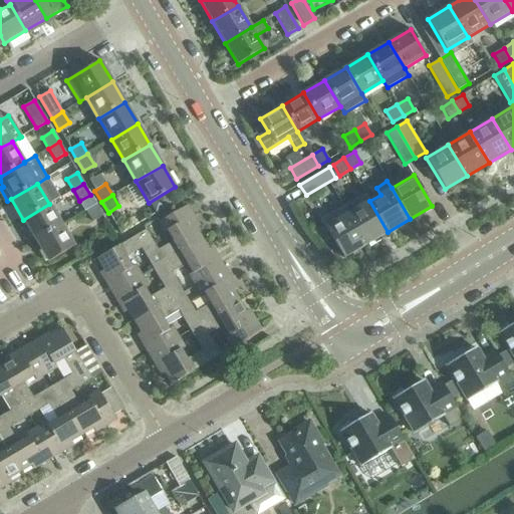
[(365,245),(388,232),(369,201),(347,214),(365,245)]
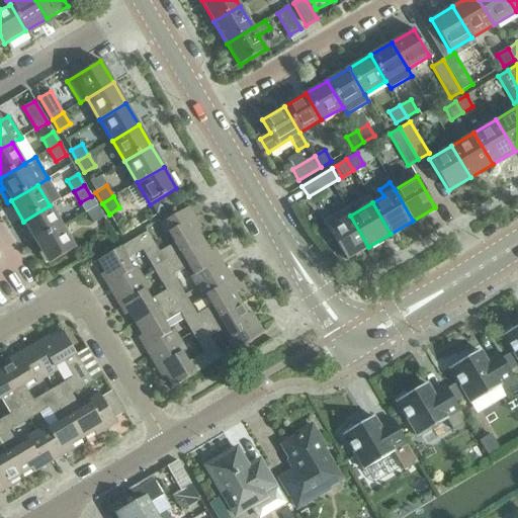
[(36,243),(63,227),(50,205),(23,222),(36,243)]
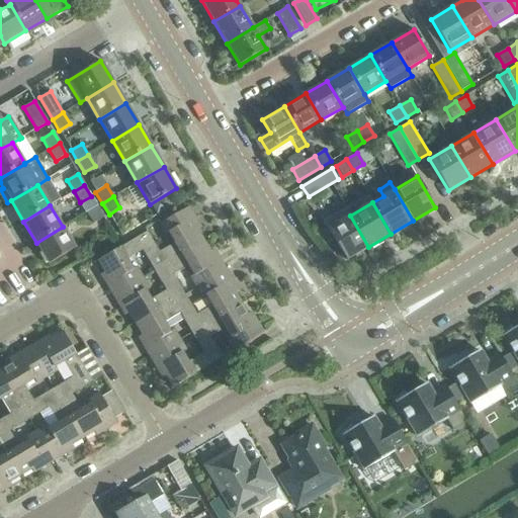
[(92,224),(103,218),(97,206),(86,212),(92,224)]
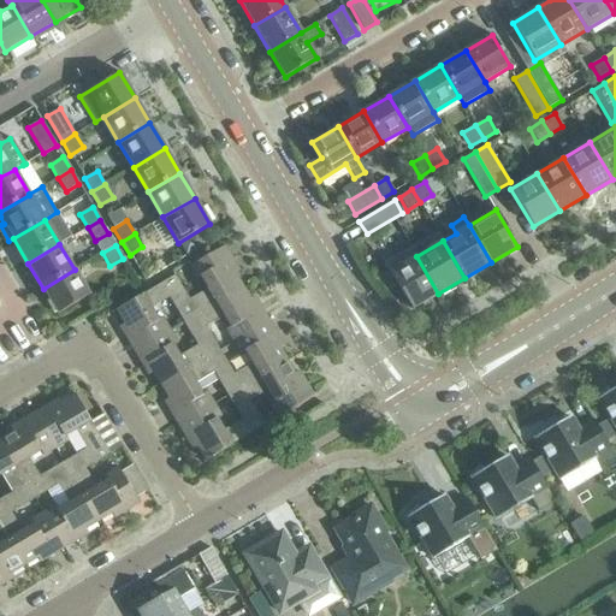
[(189,301),(185,295),(172,303),(183,323),(242,286),(234,273),(238,271),(223,247),(189,267),(196,280),(201,278),(207,289),(189,301)]
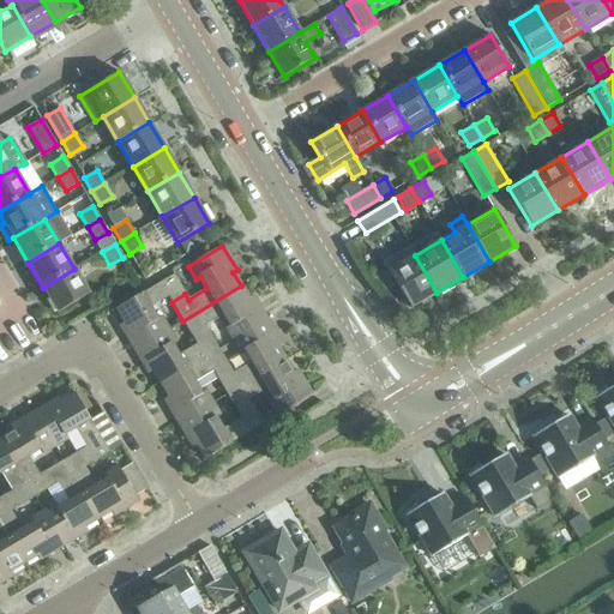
[(410,308),(437,293),(415,256),(389,271),(410,308)]
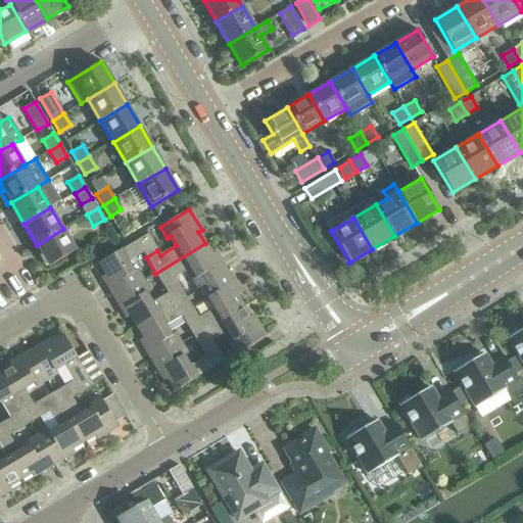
[(63,229),(37,245),(49,267),(76,250),(63,229)]
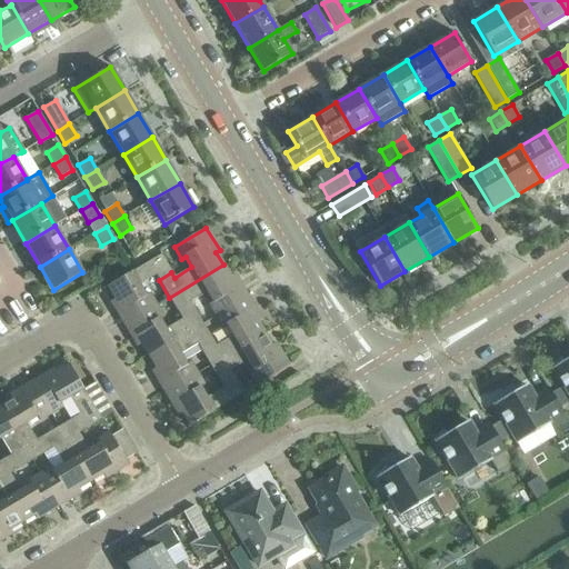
[(123,325),(156,306),(149,293),(145,297),(139,286),(156,276),(159,280),(171,272),(161,255),(107,287),(115,300),(110,302),(123,325)]
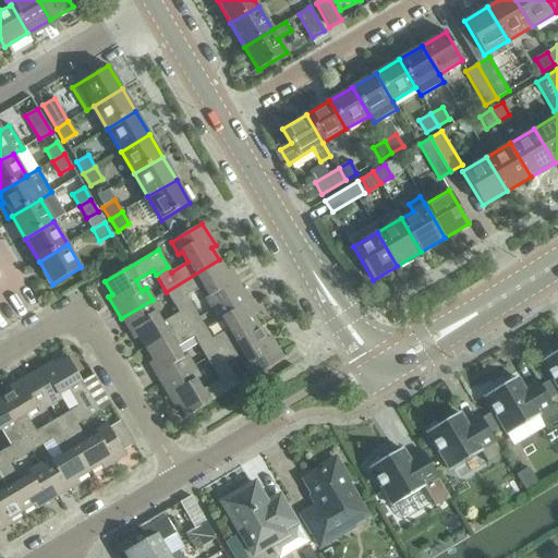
[(166,292),(176,308),(189,301),(185,296),(203,286),(208,296),(205,299),(211,310),(243,291),(230,269),(226,273),(219,259),(166,292)]
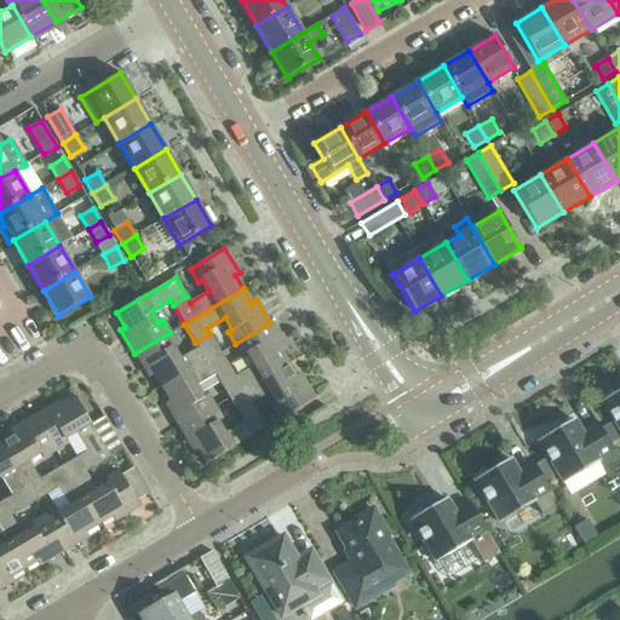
[(235,377),(231,372),(218,380),(229,400),(288,363),(280,350),(285,348),(270,323),(235,344),(242,357),(247,355),(253,366),(235,377)]
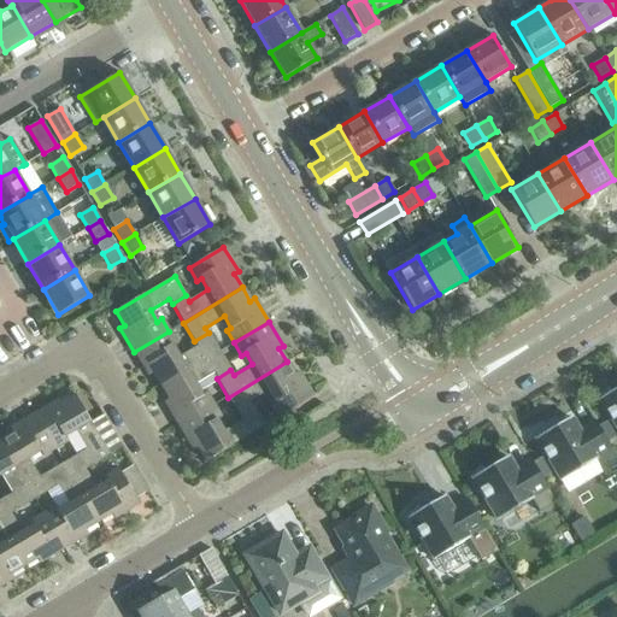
[(219,352),(209,333),(194,341),(198,346),(178,358),(172,346),(176,344),(169,331),(134,352),(148,376),(153,374),(160,387),(219,352)]
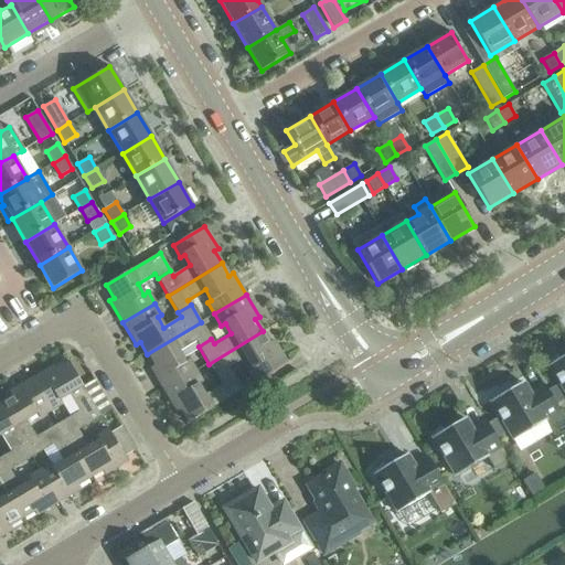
[(163,391),(195,372),(189,360),(184,363),(179,352),(195,342),(199,347),(211,339),(201,322),(147,354),(155,366),(150,369),(163,391)]
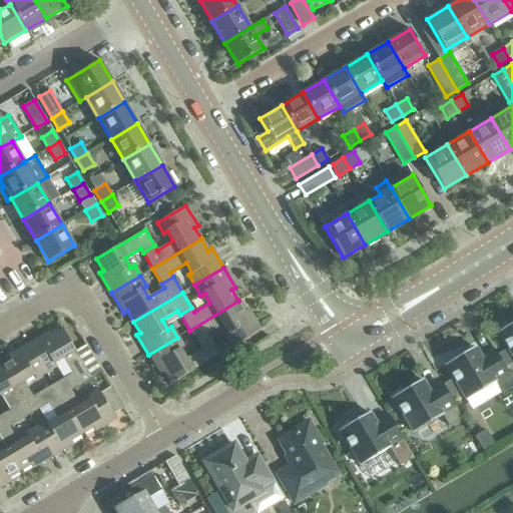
[(228,335),(225,337),(231,348),(261,331),(248,310),(244,313),(238,301),(189,331),(198,346),(210,339),(207,335),(223,325),(228,335)]
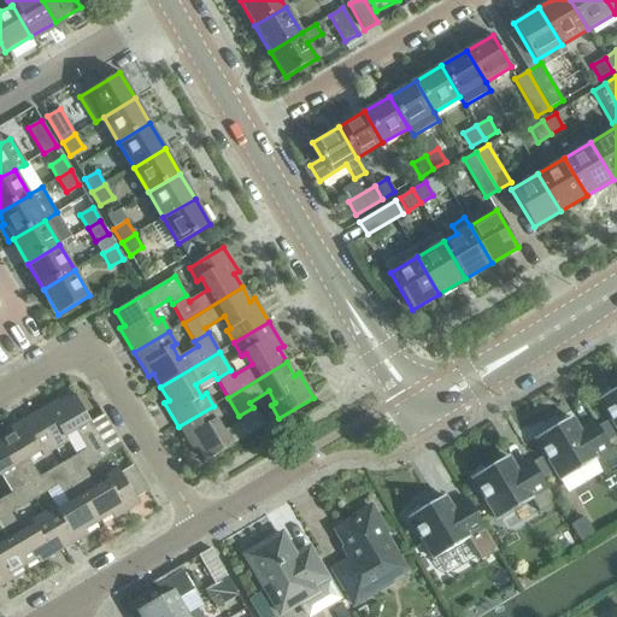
[(598,397),(599,399),(599,400),(616,430),(616,388),(611,392),(606,387),(598,397)]
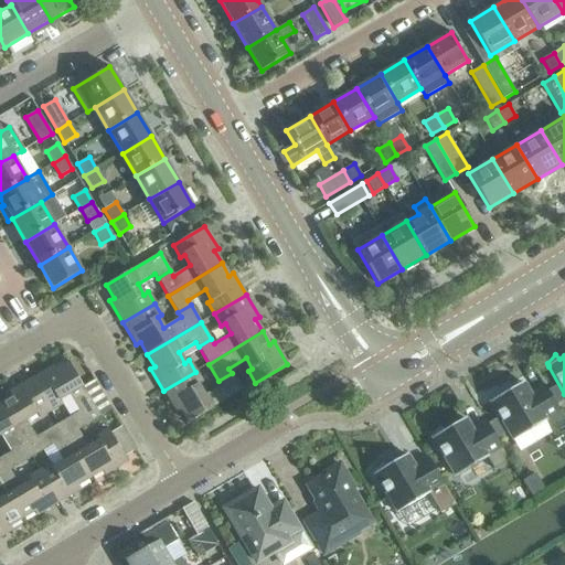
[(31,380),(50,412),(62,405),(60,401),(70,395),(80,412),(75,415),(82,427),(100,417),(68,363),(55,371),(53,366),(42,373),(31,380)]
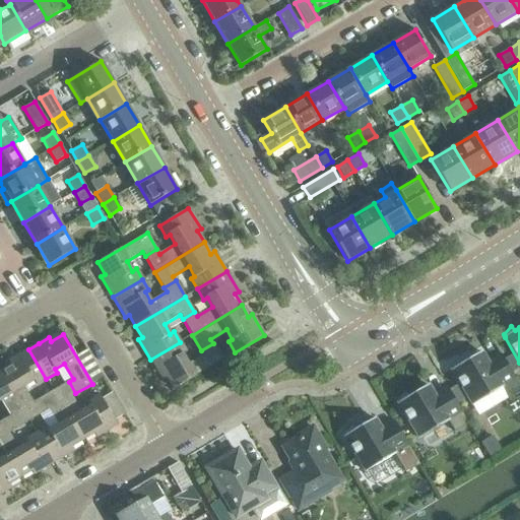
[(188,365),(183,354),(186,352),(180,342),(150,360),(163,380),(167,377),(174,389),(222,360),(213,343),(201,350),(204,354),(188,365)]
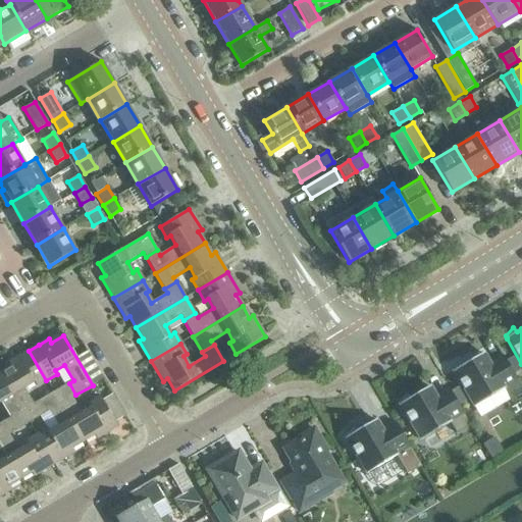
[(23,388),(34,382),(36,386),(46,380),(29,351),(8,363),(10,367),(0,372),(0,374),(29,423),(44,414),(38,402),(34,405),(23,388)]
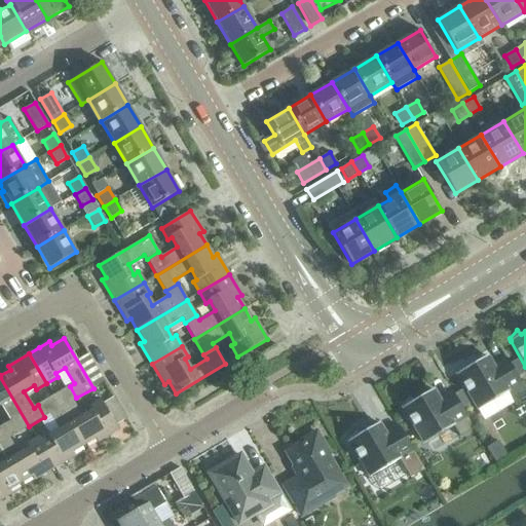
[(478,411),(508,392),(519,411),(525,406),(525,390),(506,359),(493,367),(487,355),(467,368),(463,364),(455,372),(456,374),(478,411)]
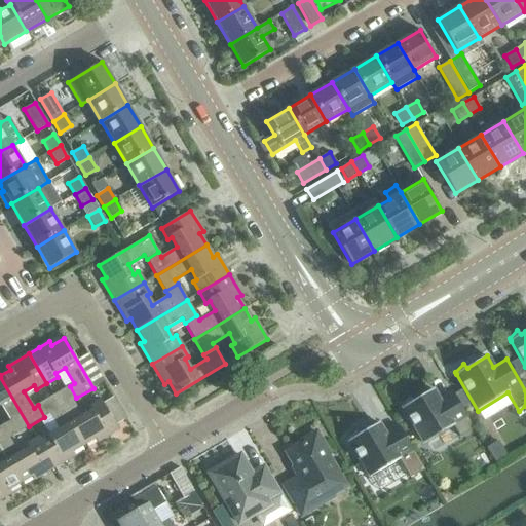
[(0,406),(1,405),(10,421),(6,424),(12,436),(29,426),(0,377),(0,406)]
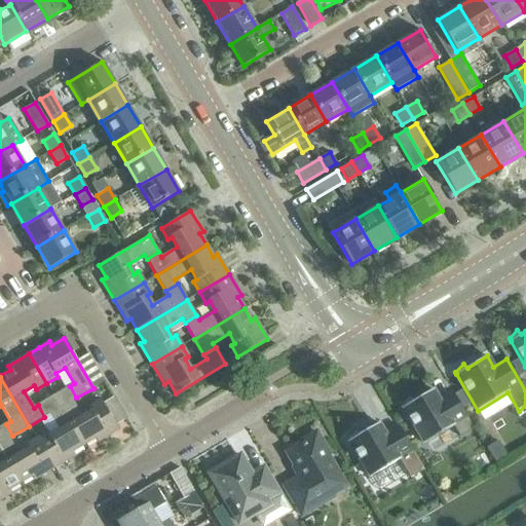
[(96,439),(98,443),(118,429),(115,425),(126,419),(113,397),(103,404),(101,401),(89,407),(91,411),(82,416),(72,401),(76,398),(70,386),(53,396),(83,446),(96,439)]
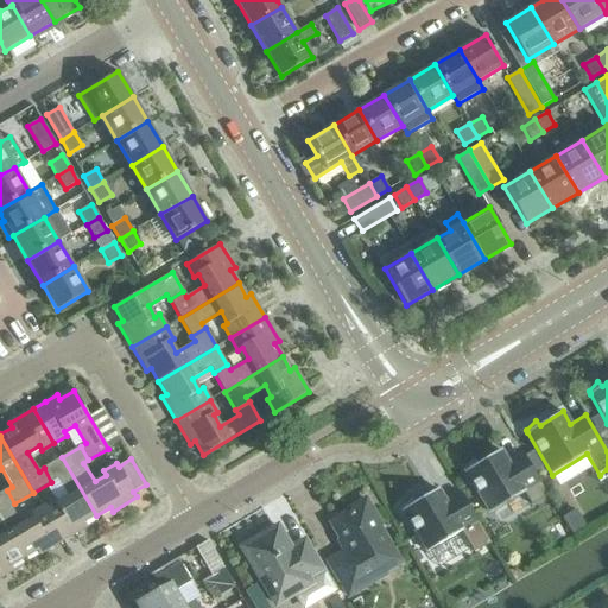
[(489,513),(524,493),(537,514),(553,504),(523,454),(508,462),(500,450),(477,464),(473,460),(463,469),(466,472),(464,472),(489,513)]
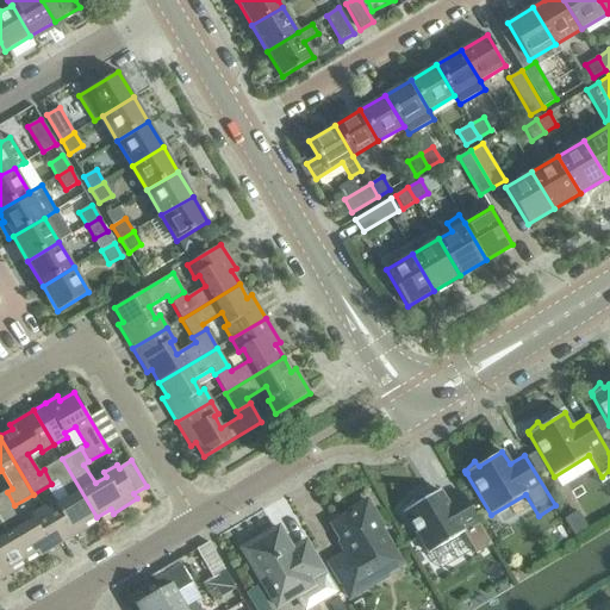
[(535,453),(528,456),(539,473),(545,470),(535,453)]
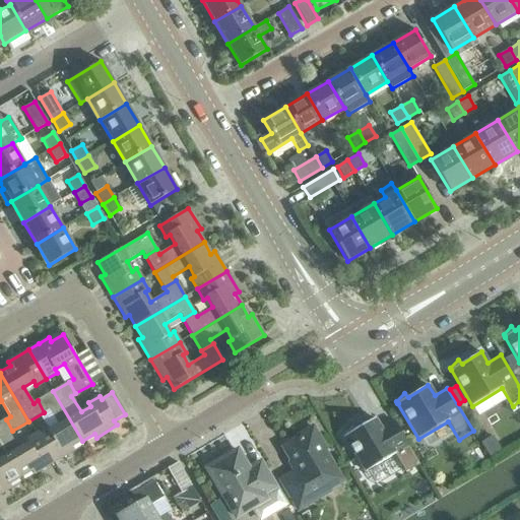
[(47,428),(36,434),(54,463),(73,451),(71,447),(82,441),(53,391),(38,400),(44,412),(49,409),(58,426),(49,431),(47,428)]
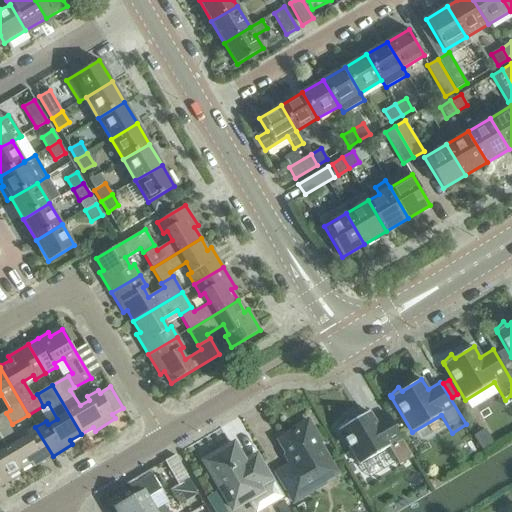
[(338,427),(339,429),(339,430),(360,465),(389,448),(399,465),(413,457),(388,414),(375,422),(369,412),(349,423),(346,419),(338,427)]
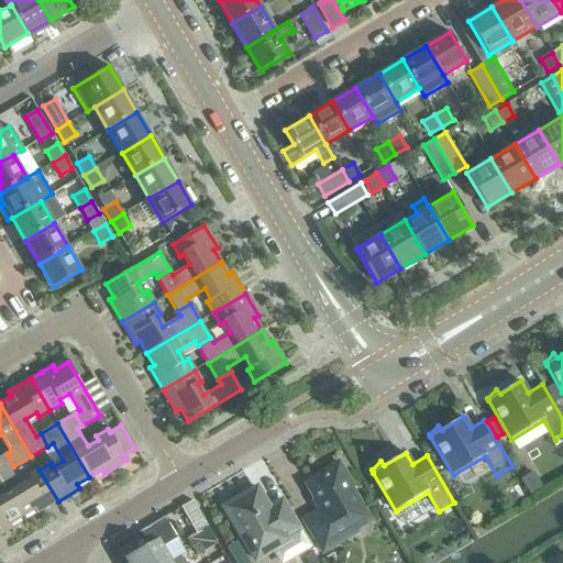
[(13,466),(7,454),(0,457),(0,481),(22,517),(34,510),(36,514),(58,501),(39,470),(28,476),(30,479),(20,486),(10,470),(13,466)]
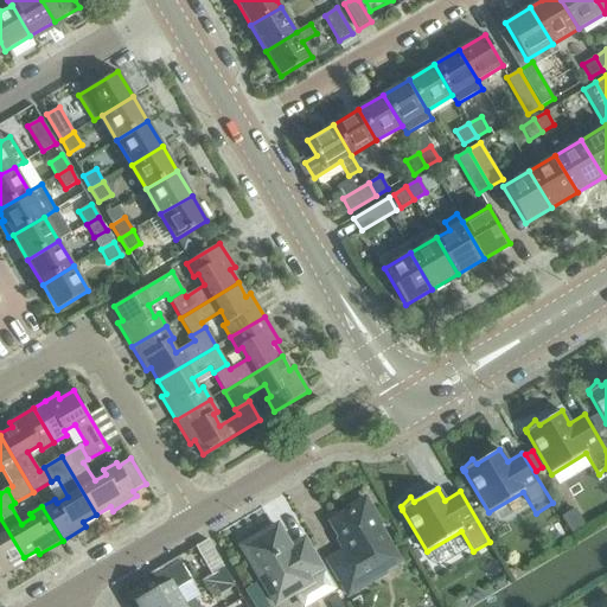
[(374,513),(365,499),(349,509),(350,511),(331,523),(342,541),(345,538),(351,550),(345,554),(344,551),(327,561),(347,595),(382,575),(375,562),(394,551),(371,515),(374,513)]
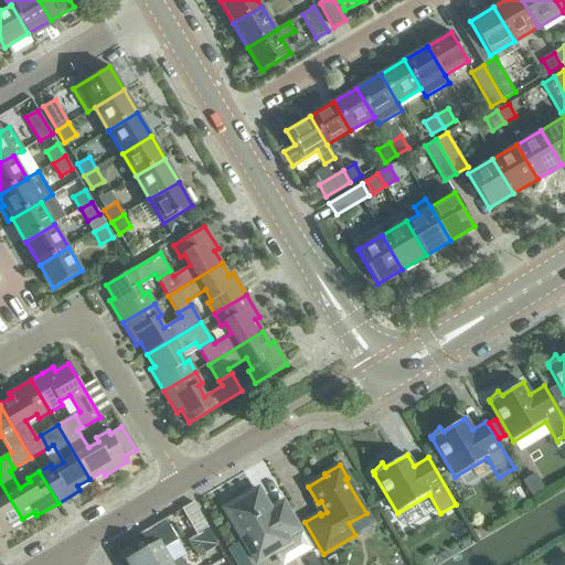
[(9,526),(22,519),(0,482),(0,537),(12,531),(9,526)]
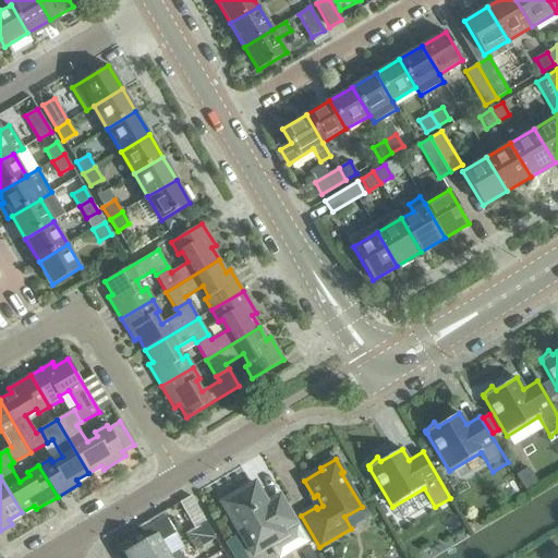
[(306,542),(295,523),(279,497),(267,504),(255,483),(222,502),(233,521),(230,523),(237,534),(240,533),(241,534),(252,529),(264,549),(274,543),(282,556),(306,542)]
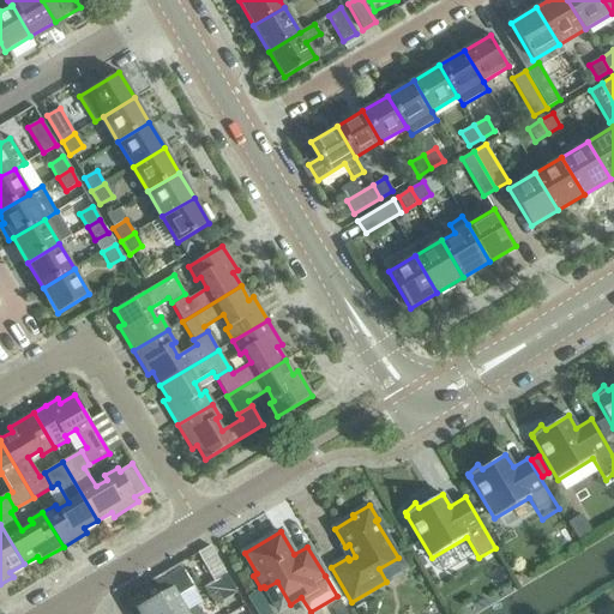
[(210,596),(232,584),(209,547),(198,553),(215,582),(203,588),(209,597),(210,596)]
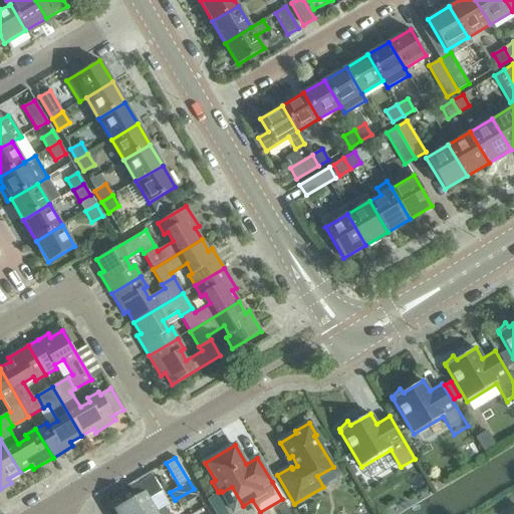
[(153,476),(131,489),(135,497),(114,509),(116,513),(151,513),(156,511),(169,504),(162,492),(153,476)]
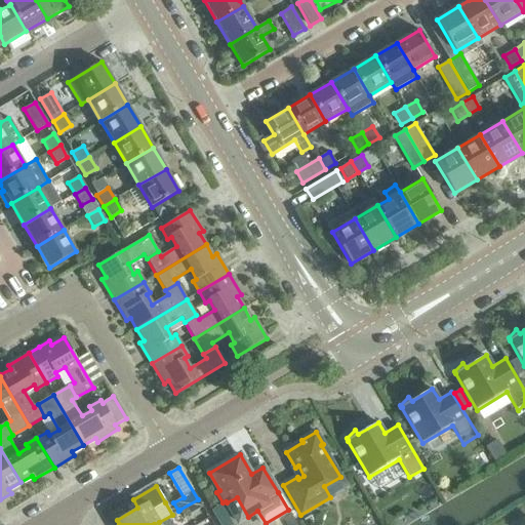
[(184,518),(190,515),(202,507),(198,499),(179,510),(184,518)]
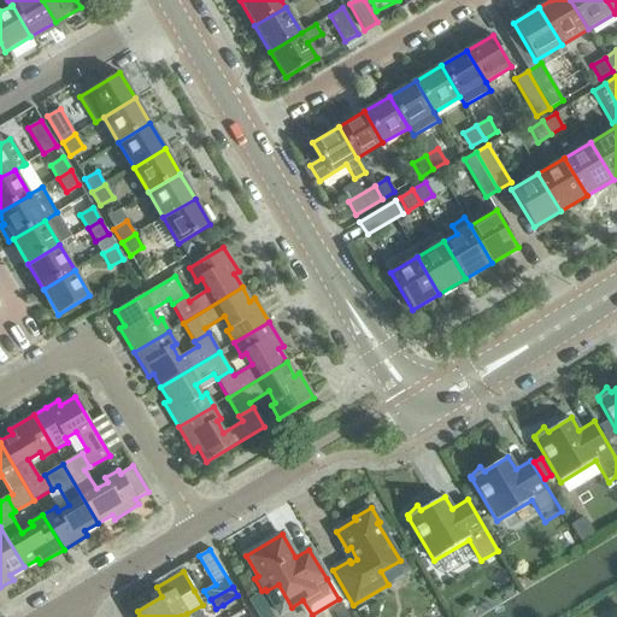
[(348,616),(342,605),(333,611),(335,616),(348,616)]
